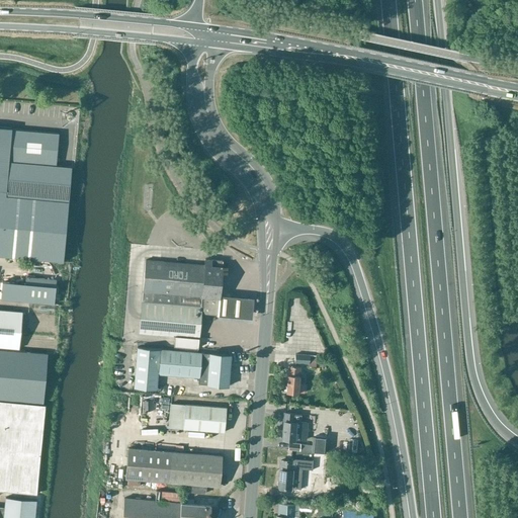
[(64,115),(61,106),(48,110),(51,120),(64,115)]
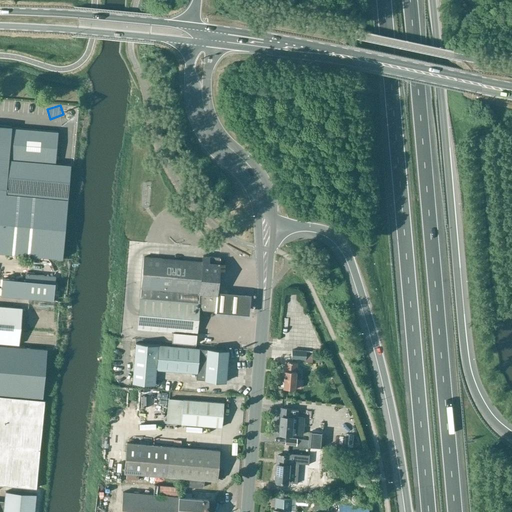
[(0,193),(67,199),(70,165),(55,164),(57,144),(58,132),(11,128),(11,127),(0,125),(0,193)]
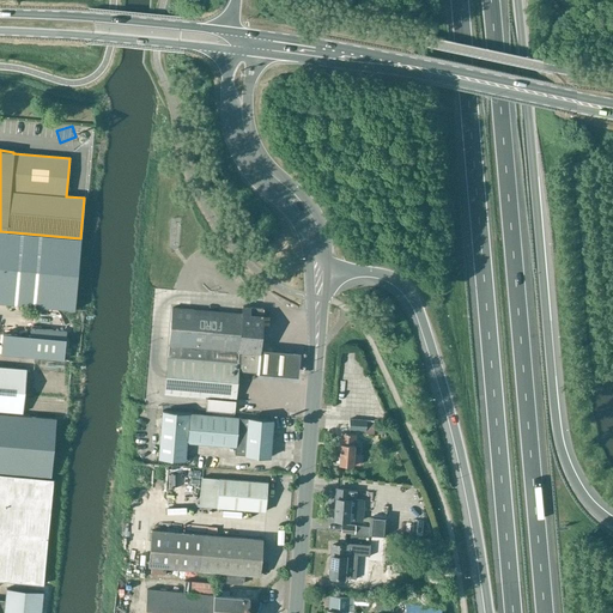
[(80,238),(0,231),(0,302),(74,309),(80,238)]
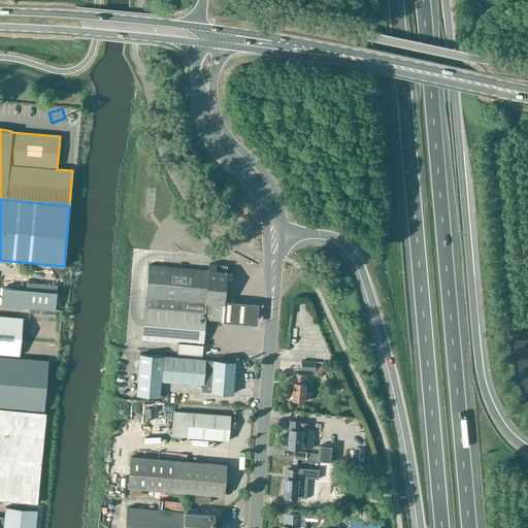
[(147,266),(144,303),(223,309),(227,265),(208,264),(208,271),(147,266)]
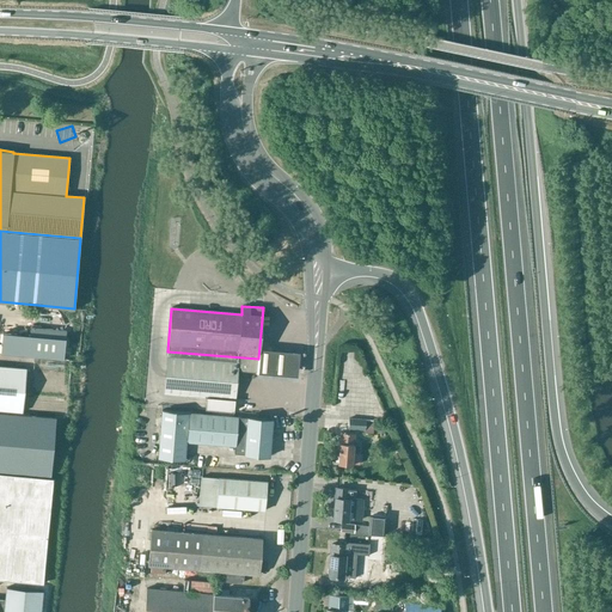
[(0,341),(0,354),(62,360),(65,331),(29,328),(28,336),(1,334),(0,341)]
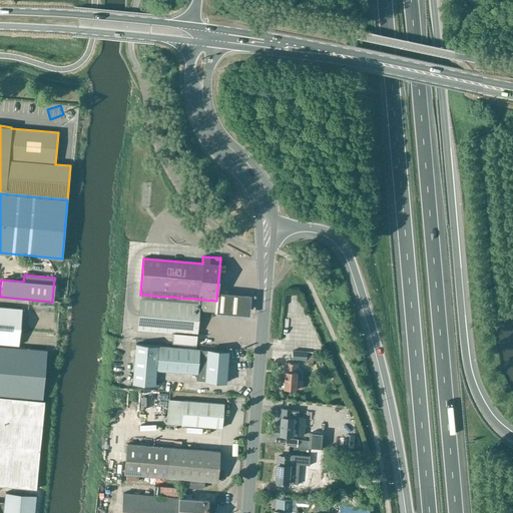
[(247,312),(249,292),(231,291),(215,289),(215,293),(214,309),(230,310),(247,312)]
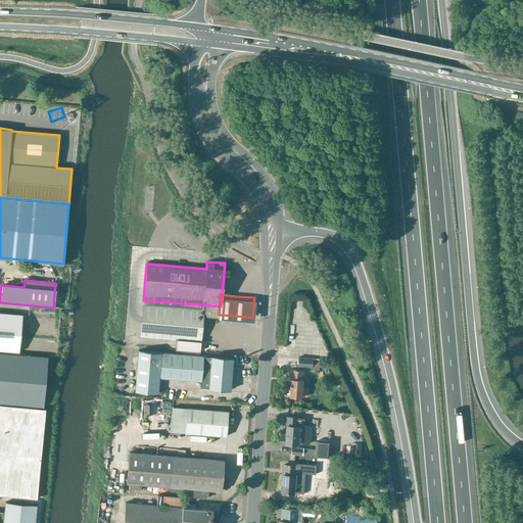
[(143,300),(140,336),(178,339),(177,349),(200,351),(202,317),(220,318),(221,306),(143,300)]
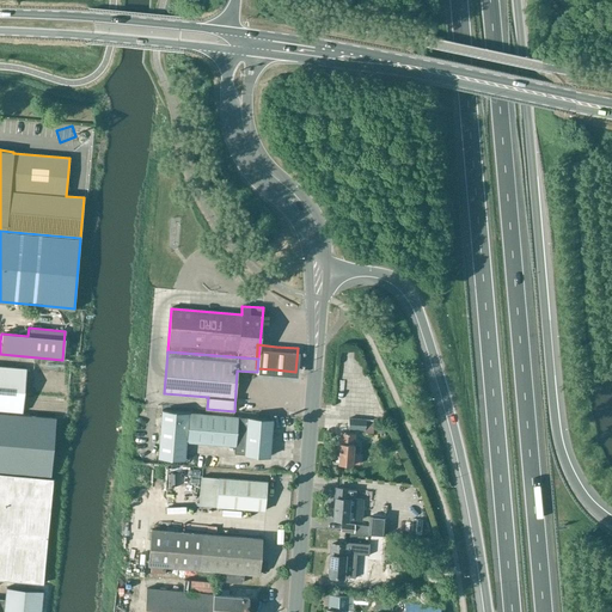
[(0,410),(20,412),(25,369),(0,366),(0,410)]
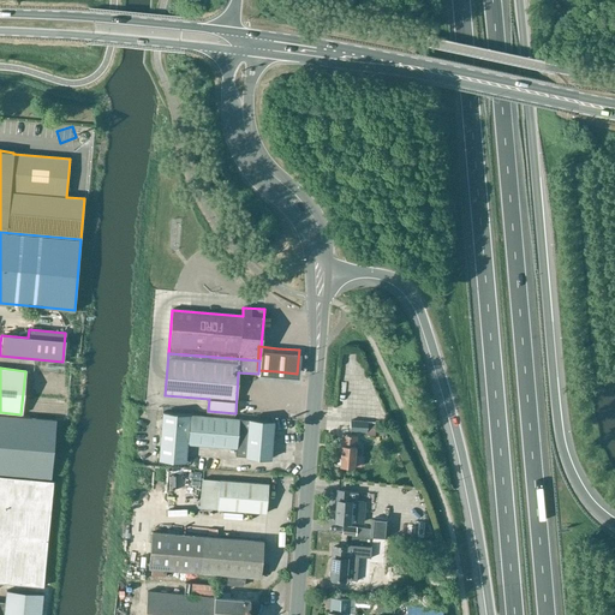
[(189,415),(162,412),(157,460),(184,463),(189,415)]
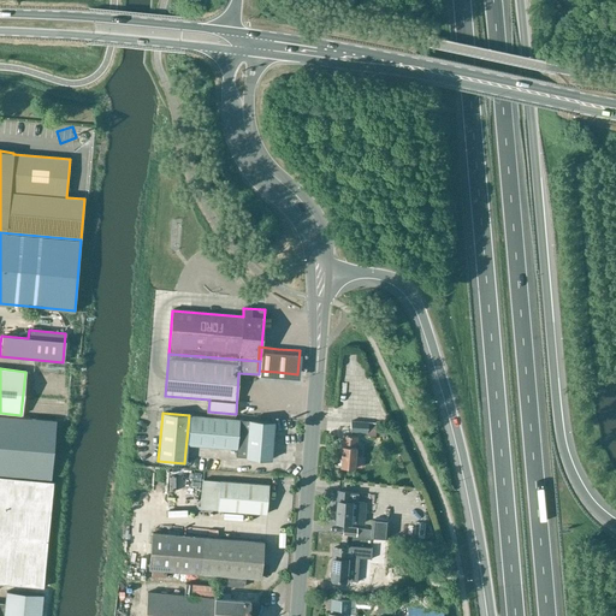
[(271,458),(273,422),(190,415),(188,444),(236,449),(235,456),(271,458)]
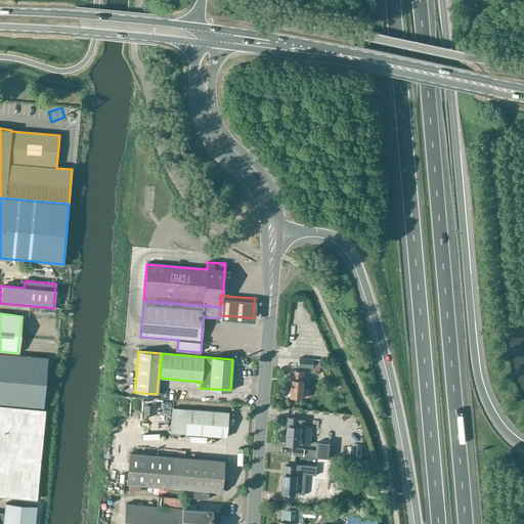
[(0,403),(42,407),(46,358),(0,354),(0,403)]
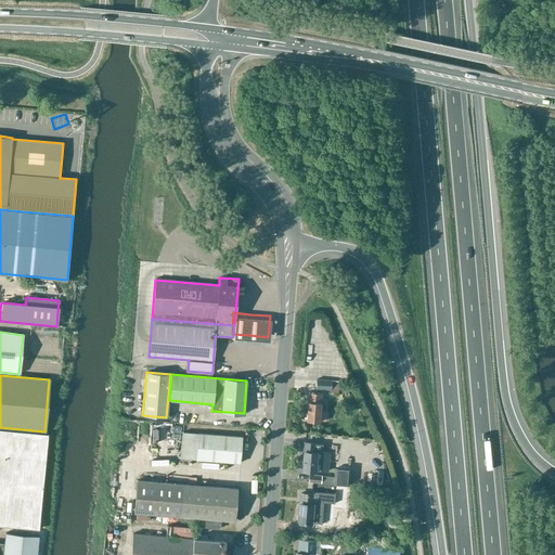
[(338,382),(331,381),(315,379),(315,386),(315,388),(331,389),(331,395),(337,395),(338,394),(339,383),(338,382)]
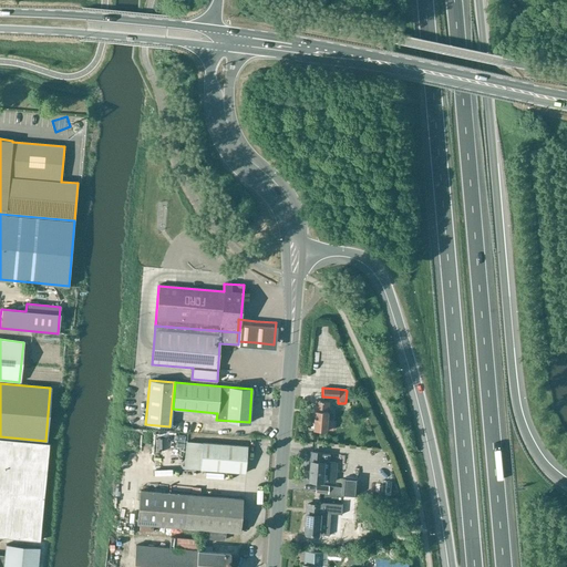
[(327,421),(329,401),(316,400),(313,430),(326,431),(327,430),(333,430),(333,421),(327,421)]
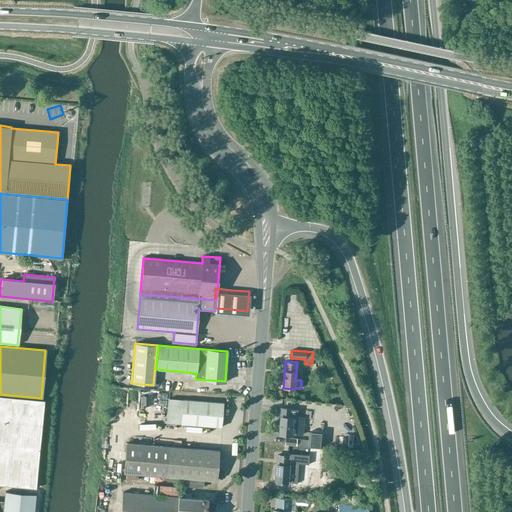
[(0,443),(7,445),(7,437),(40,440),(43,400),(0,396),(0,443)]
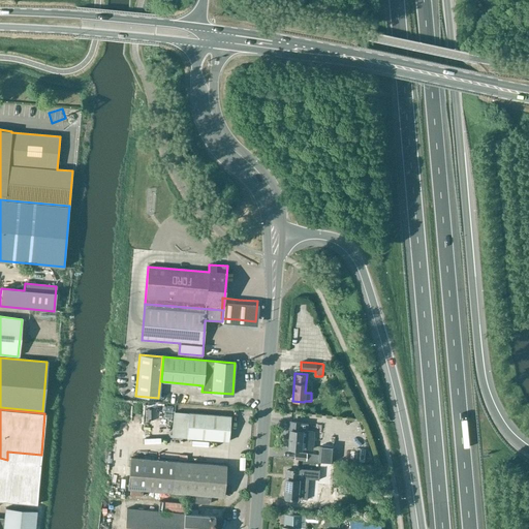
[(230,416),(188,413),(174,412),(172,437),(186,438),(228,441),(230,416)]
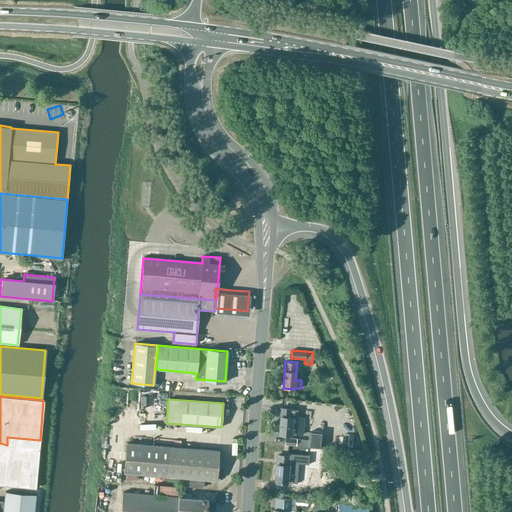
[(281,408),(279,434),(296,435),(301,435),(303,418),(297,418),(298,409),(281,408)]
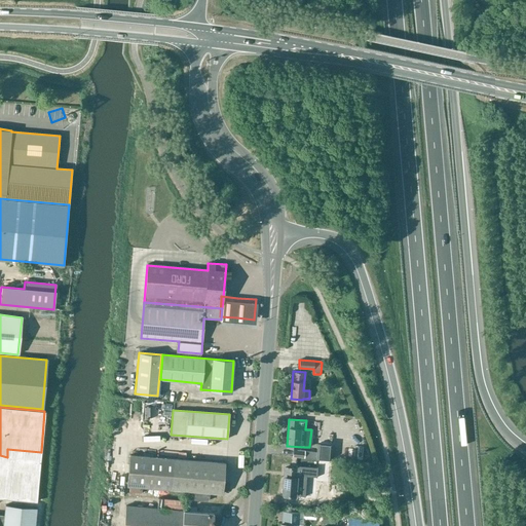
[(318,444),(318,459),(331,459),(331,445),(318,444)]
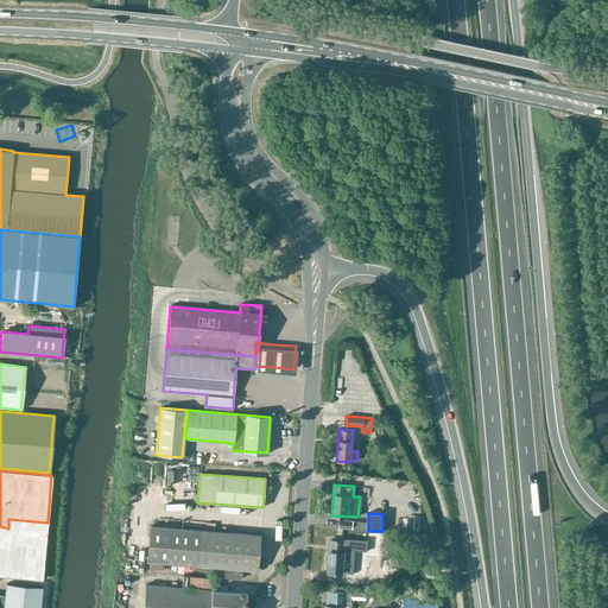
[(0,575),(43,580),(48,523),(8,519),(8,529),(0,526),(0,575)]
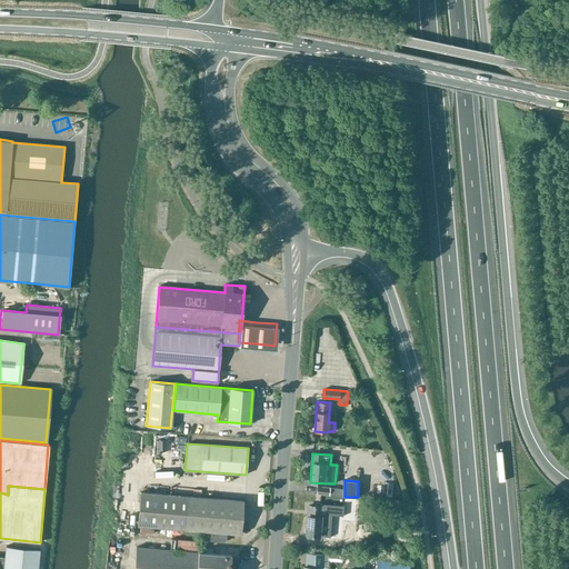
[(243,501),(188,497),(140,492),(138,525),(185,529),(208,531),(208,540),(226,542),(227,532),(240,533),(243,501)]
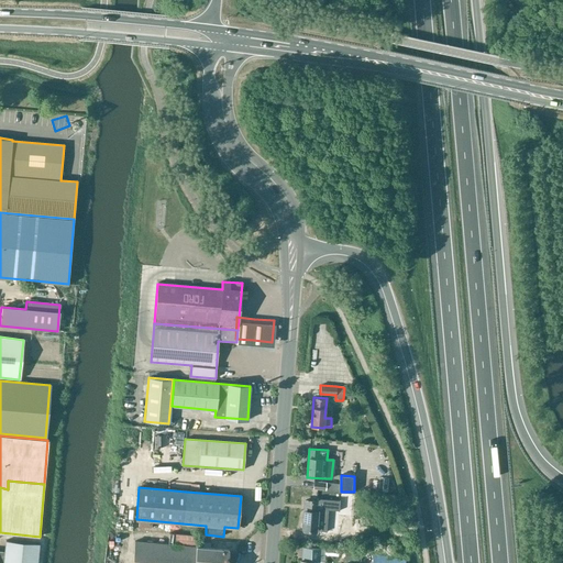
[(305,500),(302,530),(315,531),(327,532),(328,510),(339,511),(340,501),(318,499),(318,501),(305,500)]
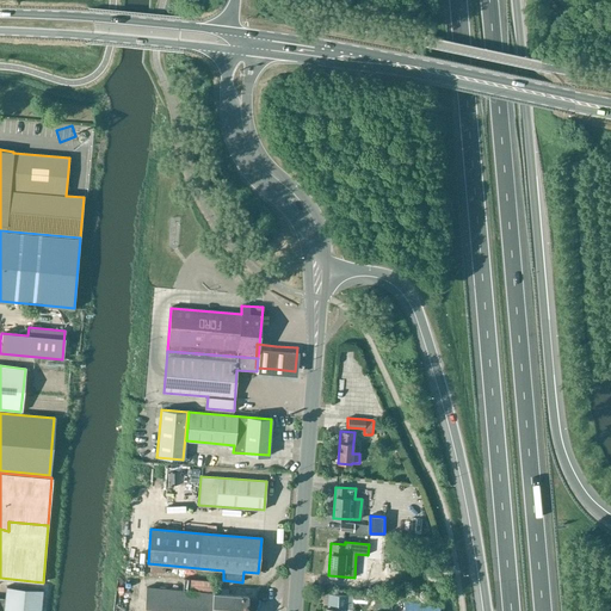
[(397,545),(393,550),(397,556),(403,551),(397,545)]
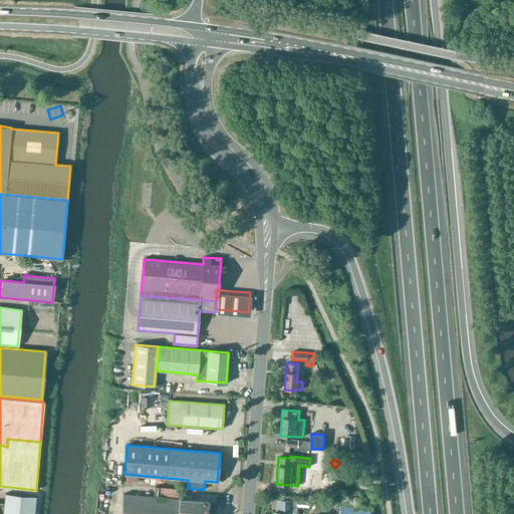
[(0,513),(33,513),(35,496),(4,494),(4,503),(0,503),(0,513)]
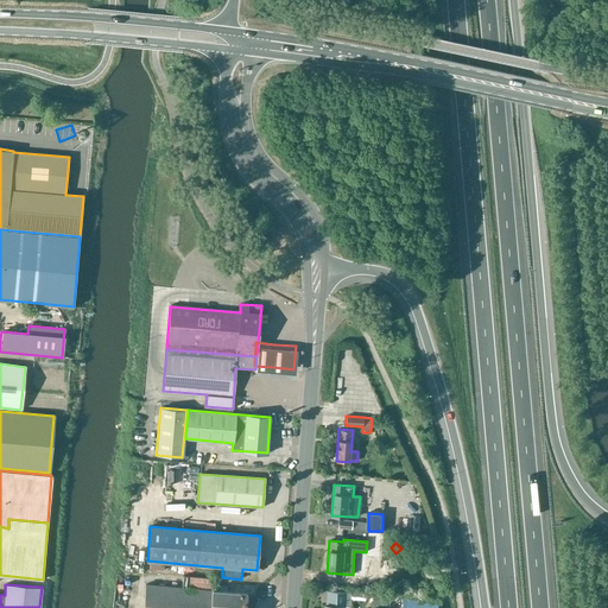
[(143,607),(253,607),(255,594),(145,586),(143,607)]
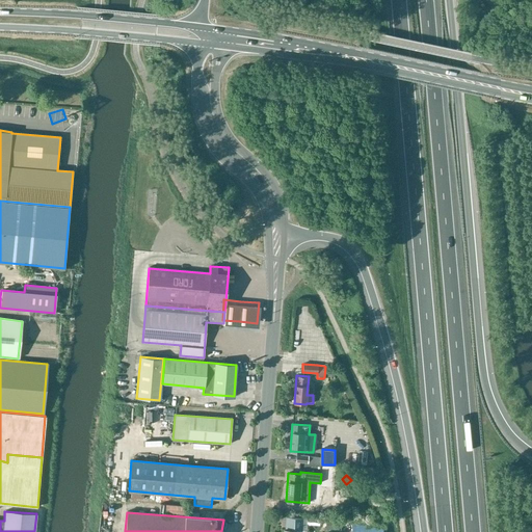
[(283,529),(283,531),(294,531),(295,531),(302,531),(303,519),(286,516),(285,525),(288,526),(288,530),(283,529)]
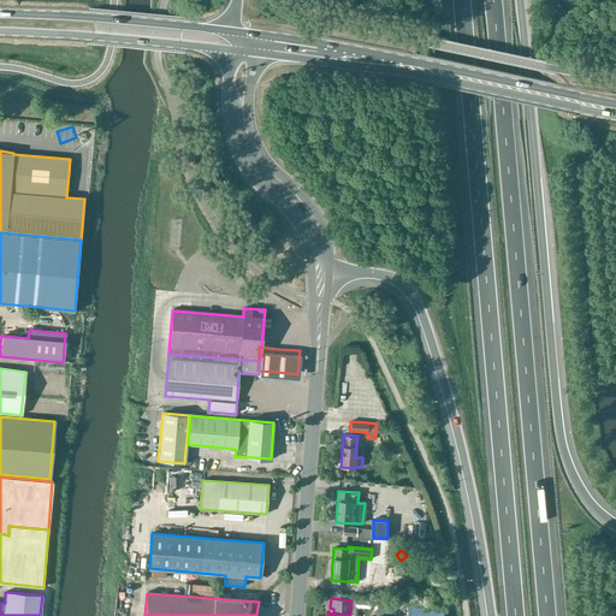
All buildings are outlined.
